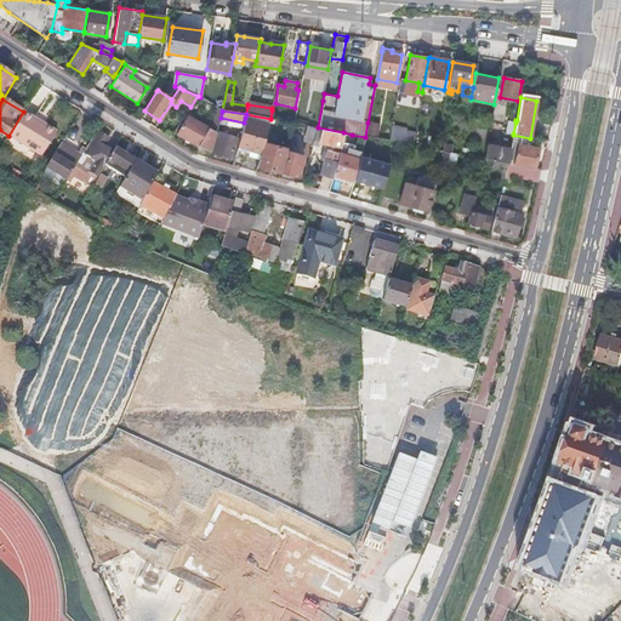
[(23,112),(9,136),(41,155),(56,132),(45,125),(35,119),(23,112)]
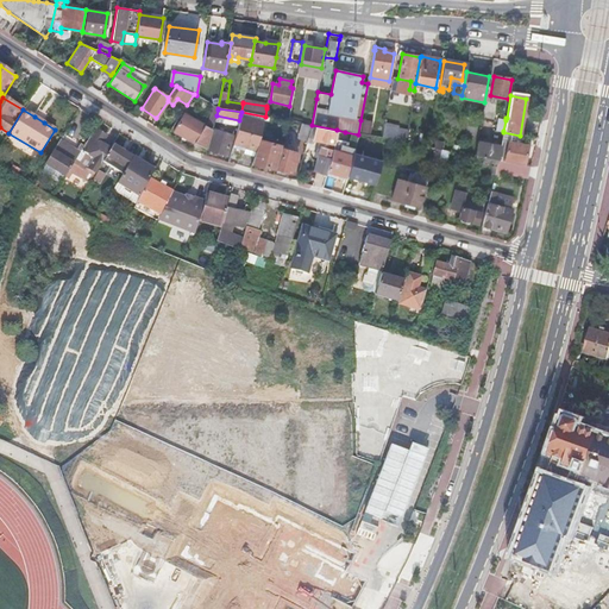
[(211,130),(212,130),(215,117),(209,115),(207,127),(184,114),(174,132),(205,149),(211,130)]
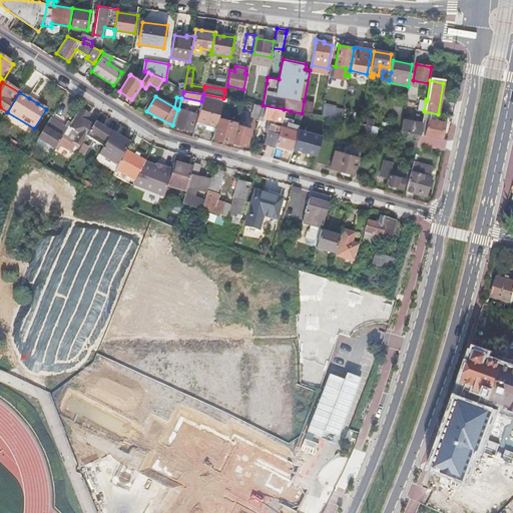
[(215,126),(217,118),(222,102),(202,97),(201,101),(195,121),(215,126)]
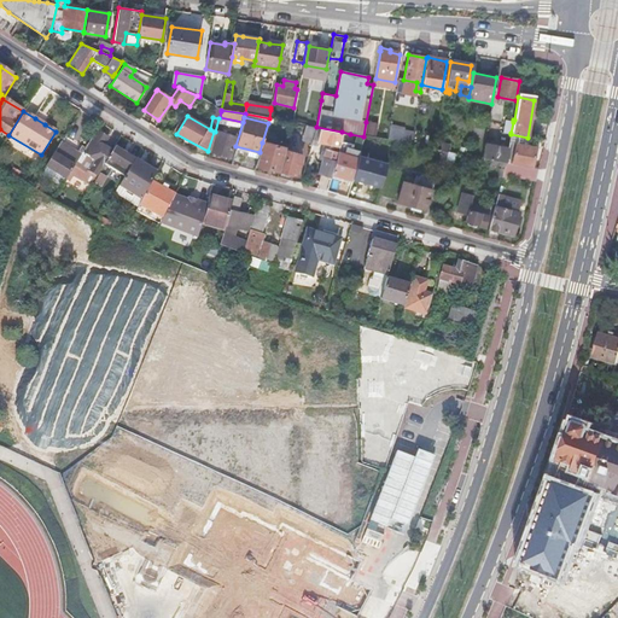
[(312,143),(313,140),(316,127),(308,126),(303,140),(312,143)]
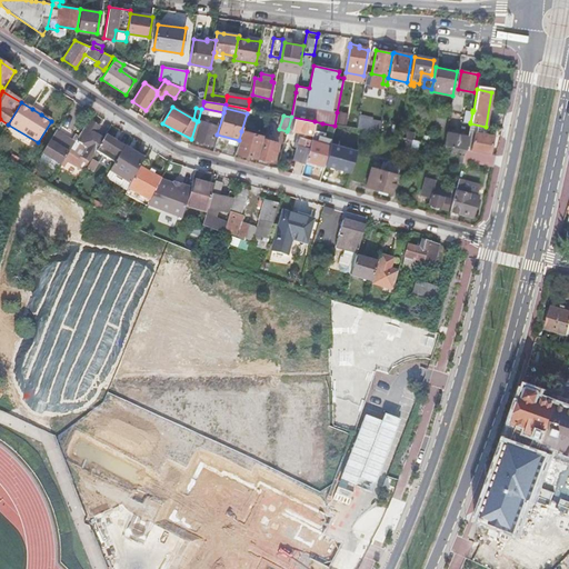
[(301,132),(312,135),(313,129),(315,121),(291,117),(288,129),(301,132)]
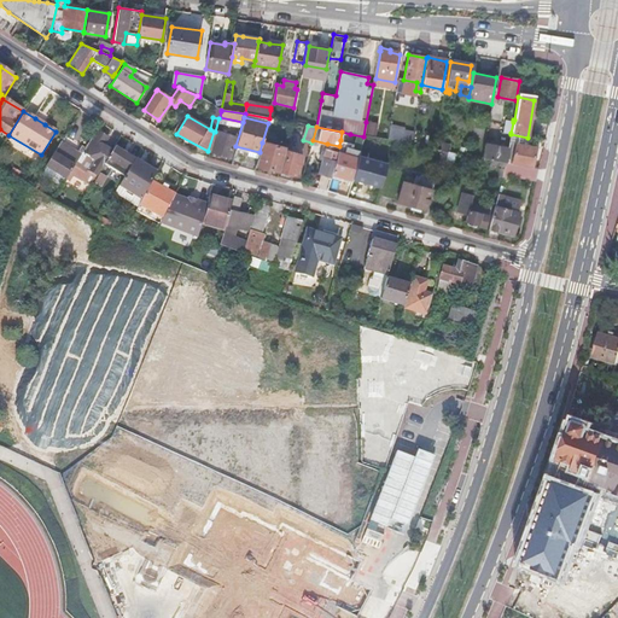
[(388,140),(394,141),(410,145),(413,134),(403,132),(404,129),(390,127),(388,140)]
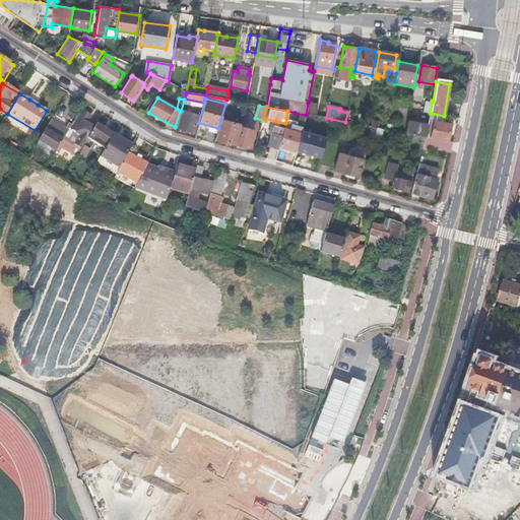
[(59,147),(76,156),(87,138),(90,134),(94,127),(87,123),(91,117),(82,111),(80,115),(78,115),(71,126),(58,147),(59,147)]
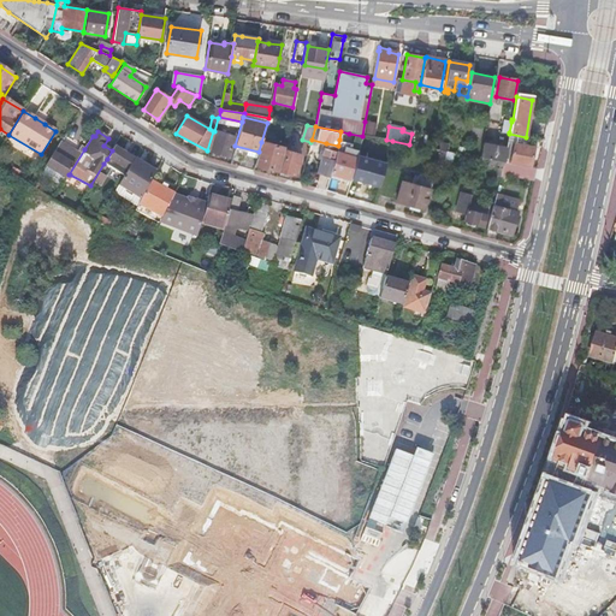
[(235,136),(218,131),(211,152),(229,158),(235,136)]
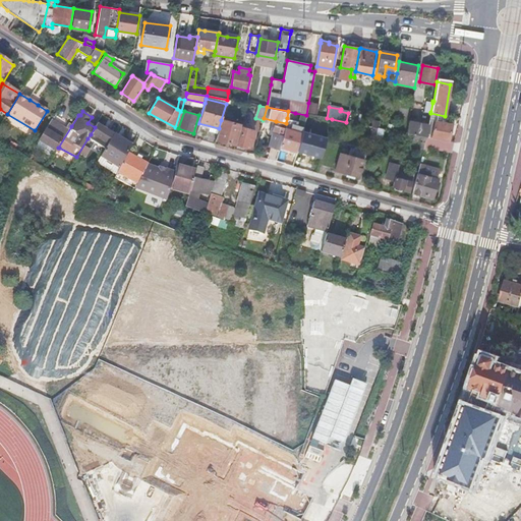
[(287,118),(293,120),(295,113),(288,111),(287,118)]
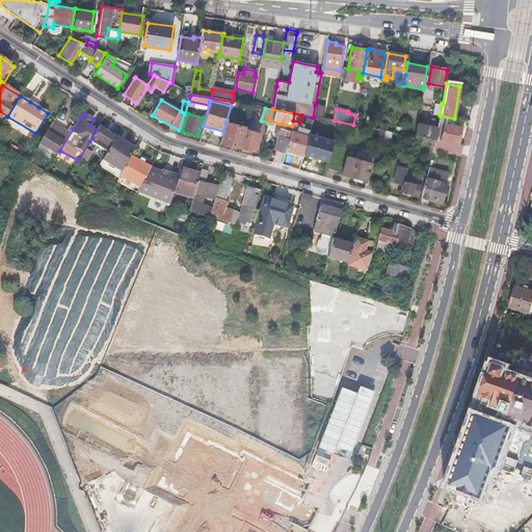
[(454,118),(440,115),(437,124),(444,125),(453,126),(454,118)]
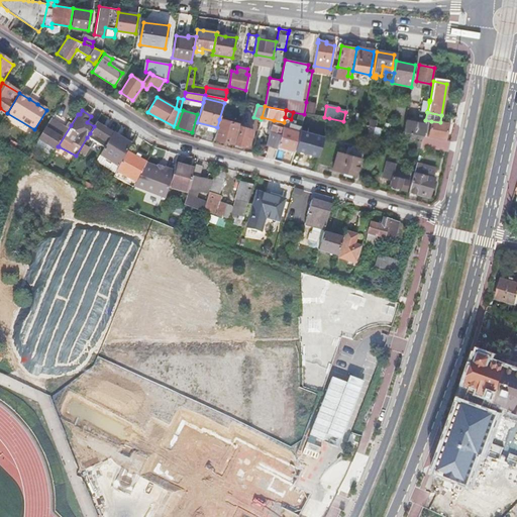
[(277,148),(294,153),(294,150),(299,133),(293,131),(294,122),(291,119),(285,117),(284,122),(277,148)]
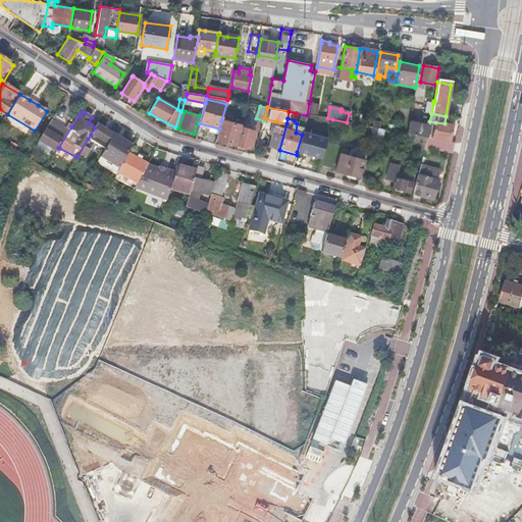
[(59,148),(58,148),(71,126),(68,124),(65,129),(51,120),(41,136),(38,141),(56,153),(59,148)]
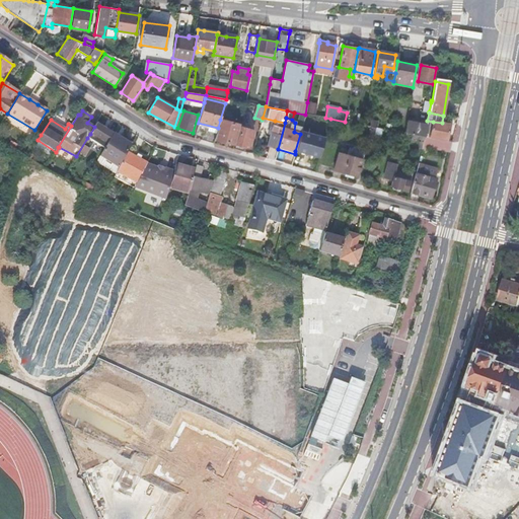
[(215,139),(234,144),(239,125),(220,120),(218,128),(217,131),(215,139)]
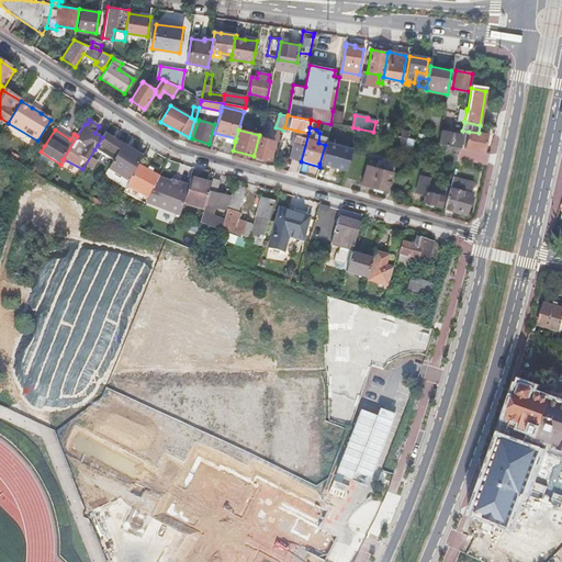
[(300,161),(301,161),(308,133),(298,131),(291,159),(300,161)]
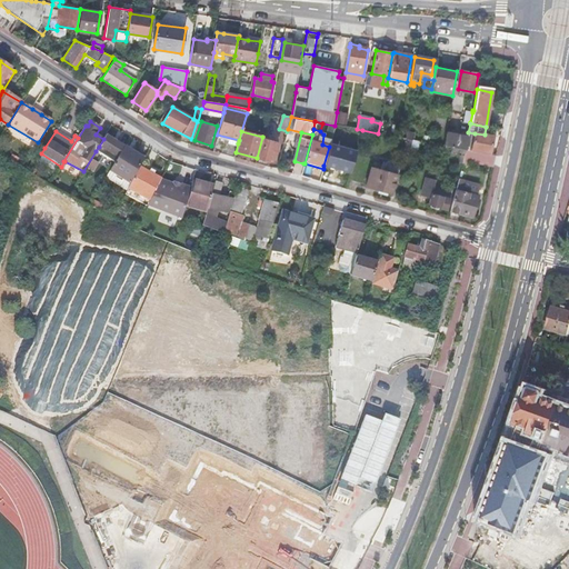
[(443,147),(451,148),(465,151),(467,138),(446,133),(443,147)]
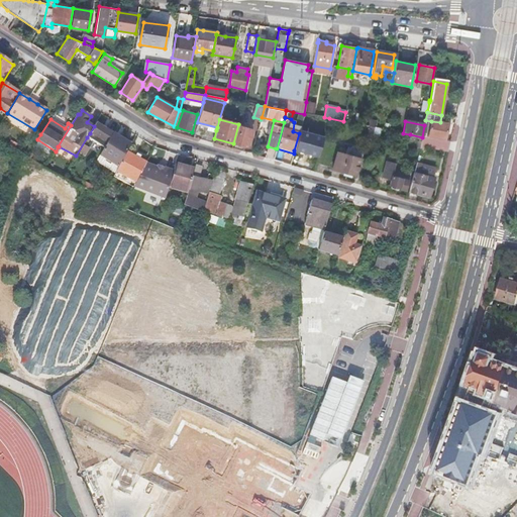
[(440,122),(431,121),(428,136),(445,140),(447,124),(440,122)]
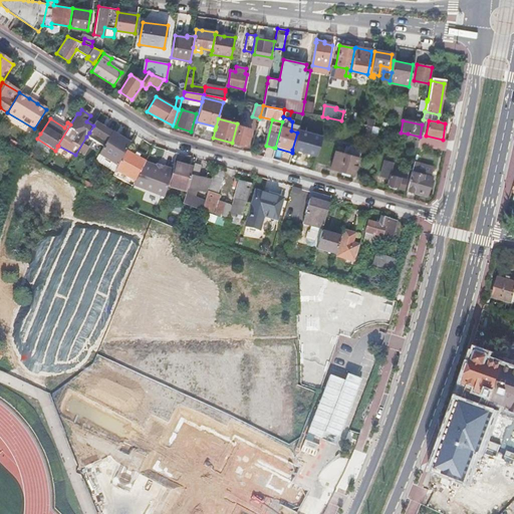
[(215,130),(216,126),(196,121),(196,124),(215,130)]
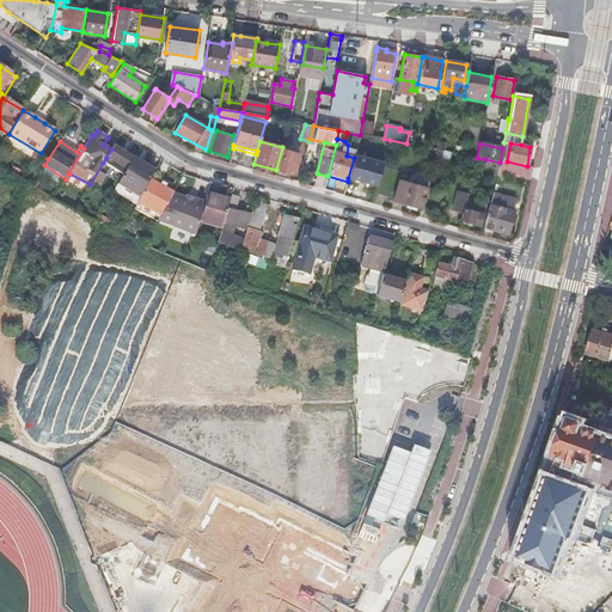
[(112,146),(111,150),(106,158),(127,170),(133,159),(112,146)]
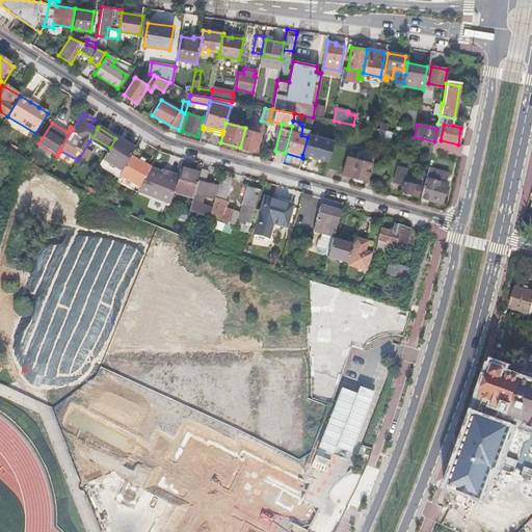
[(256,149),(260,134),(246,130),(241,148),(250,151),(251,148),(256,149)]
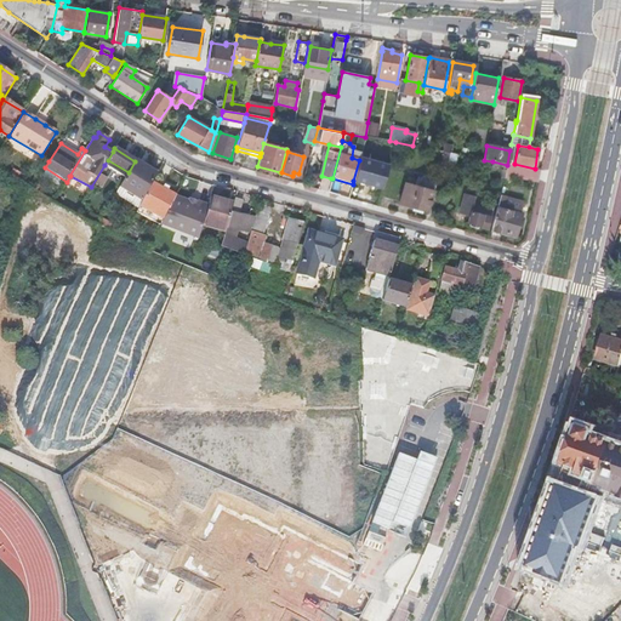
[(446,169),(456,171),(461,155),(450,153),(446,169)]
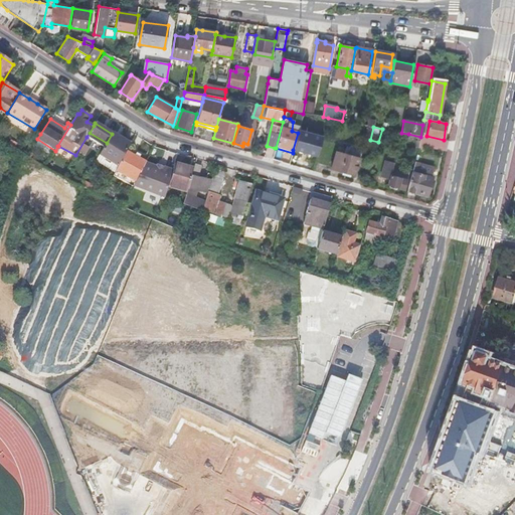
[(298,133),(293,150),(318,157),(323,135),(299,129),(298,133)]
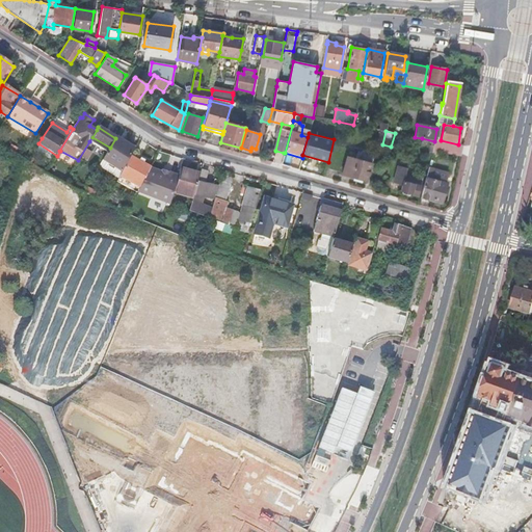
[(117,135),(115,138),(134,150),(135,147),(117,135)]
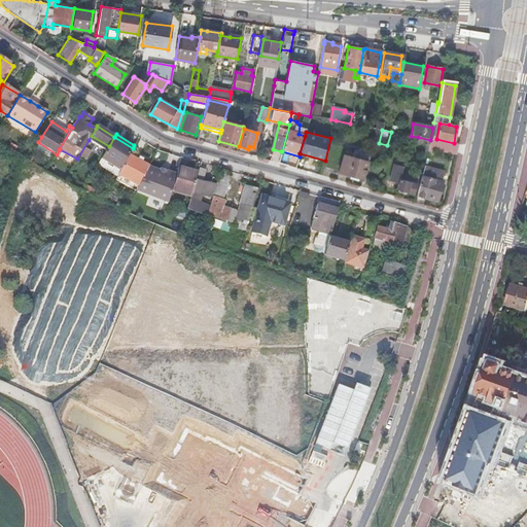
[(92,136),(89,140),(106,150),(109,146),(92,136)]
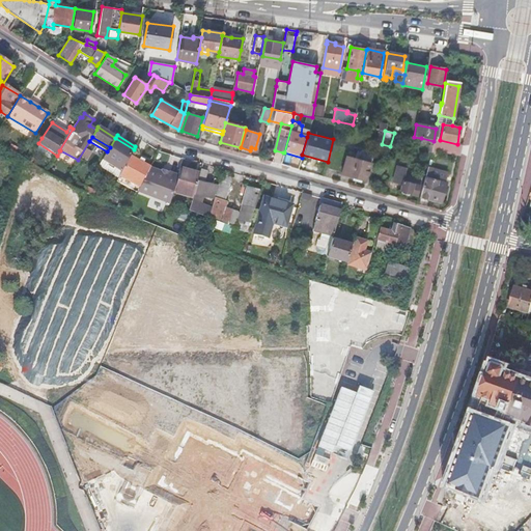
[(107,151),(102,159),(108,163),(114,166),(121,171),(130,157),(134,149),(115,138),(110,147),(107,151)]
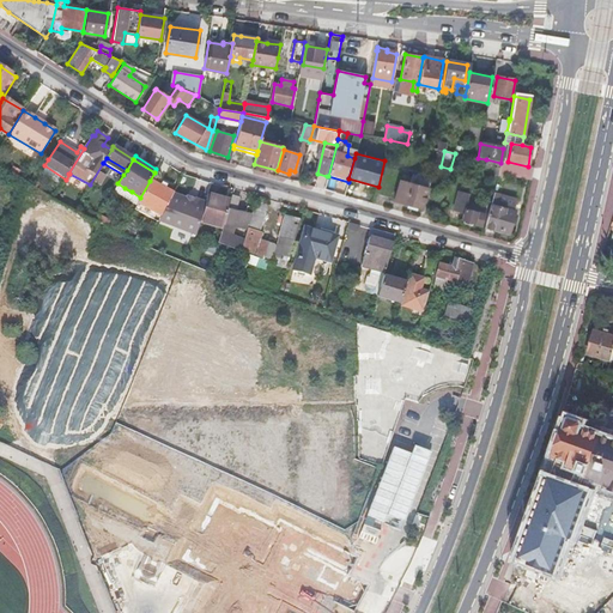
[(498,175),(502,163),(501,163),(486,159),(484,170),(491,173),(490,176),(497,178),(498,175)]
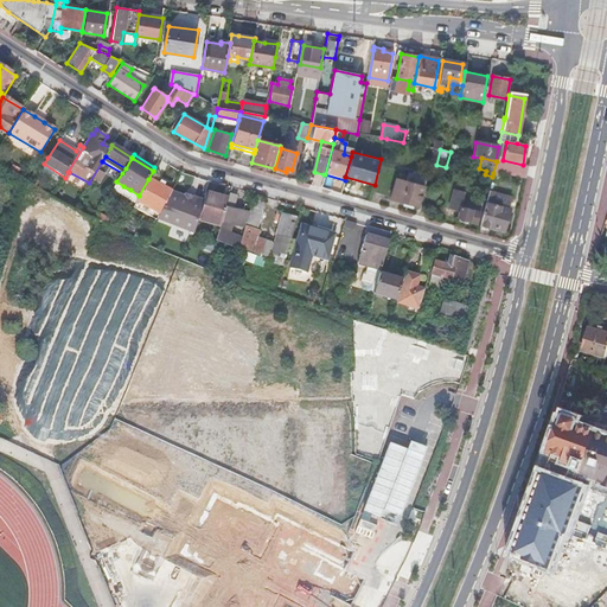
[(526,177),(528,167),(497,161),(493,173),(498,174),(499,170),(526,177)]
